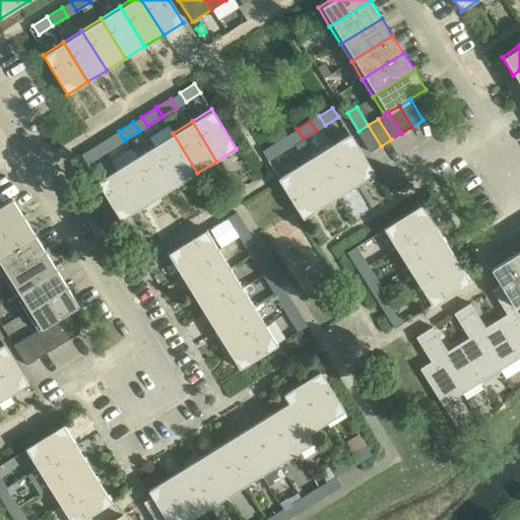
[(168,125),(149,137),(153,145),(178,185),(197,173),(173,133),(168,125)]
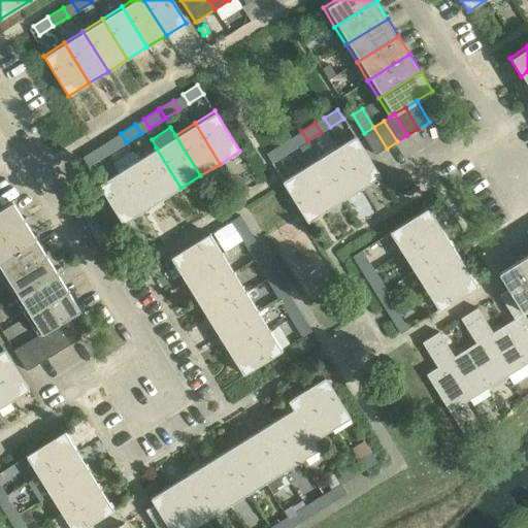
[(362,134),(375,156),(387,149),(373,127),(364,133),(362,134)]
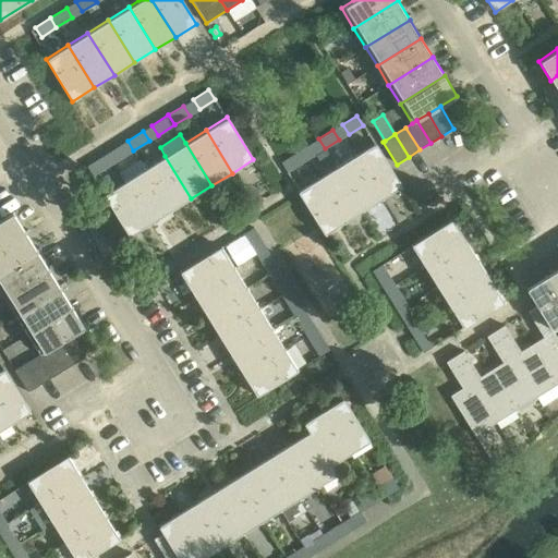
[(318,138),(304,147),(311,157),(325,148),(318,138)]
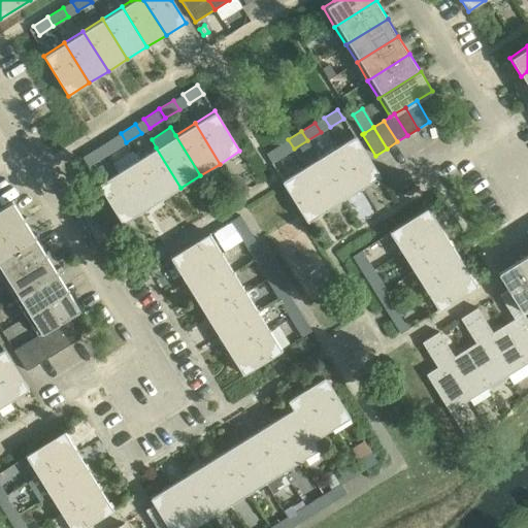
[(126,142),(121,133),(105,142),(111,152),(126,142)]
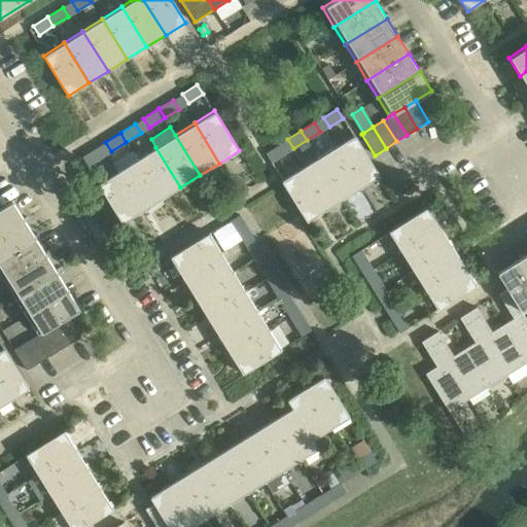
[(353,134),(335,146),(361,187),(380,176),(353,134)]
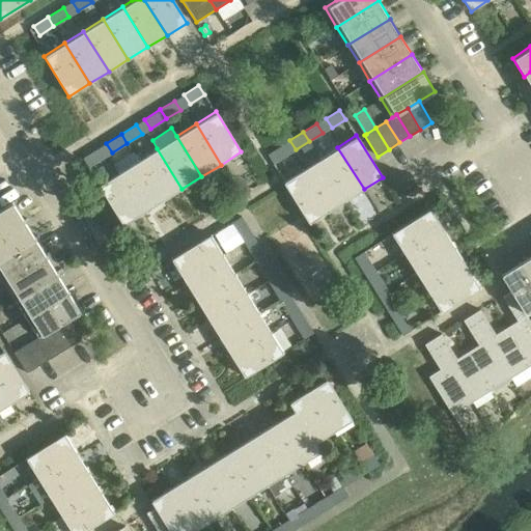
[(286,156),(280,146),(267,155),(273,164),(286,156)]
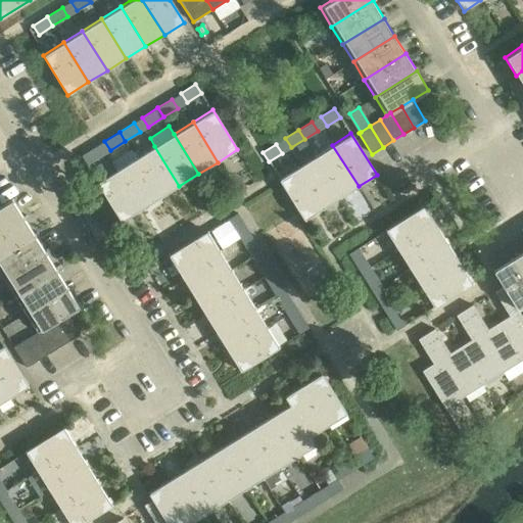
[(315,156),(340,197),(359,186),(332,145),(315,156)]
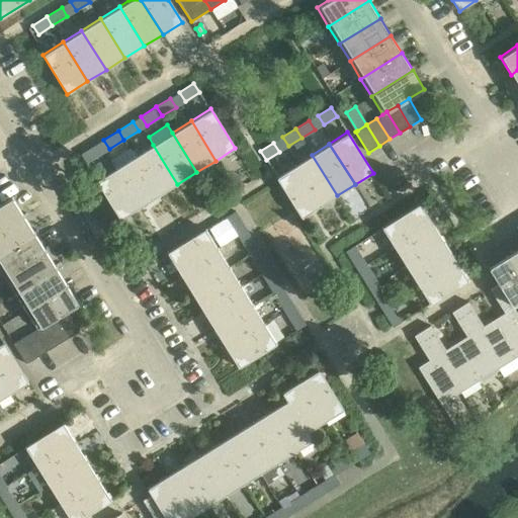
[(100,154),(95,145),(80,154),(86,163),(100,154)]
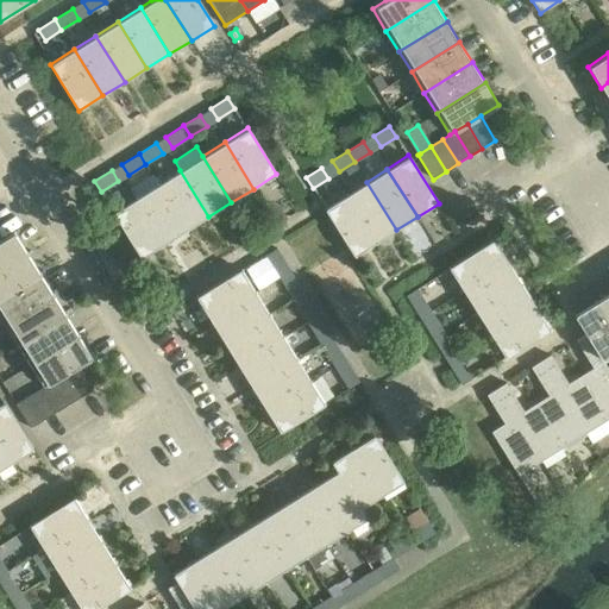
[(208,217),(180,170),(158,183),(187,231),(208,217)]
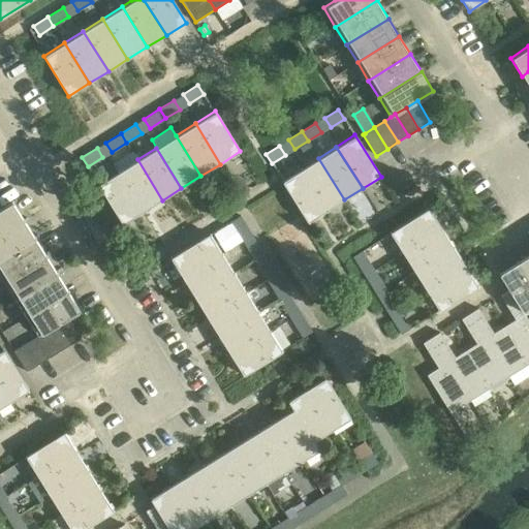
[(318,158),(301,169),(327,211),(344,199),(318,158)]
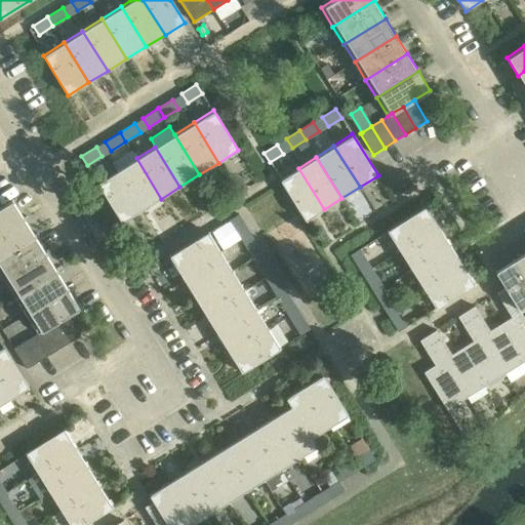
[(136,158),(117,170),(142,210),(161,199),(136,158)]
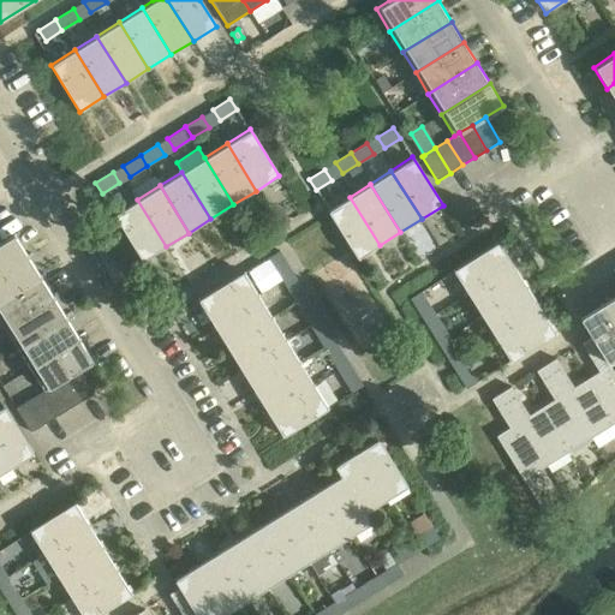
[(350,197),(327,210),(358,258),(380,245),(350,197)]
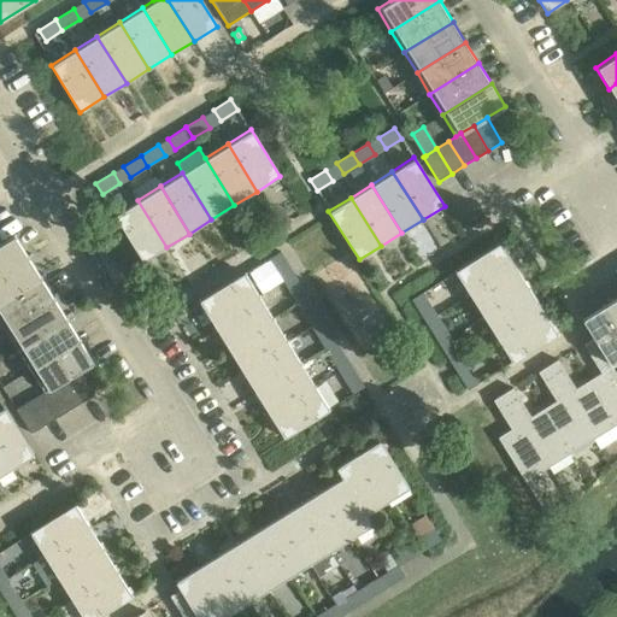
[(166,247),(137,200),(113,215),(144,262),(166,247)]
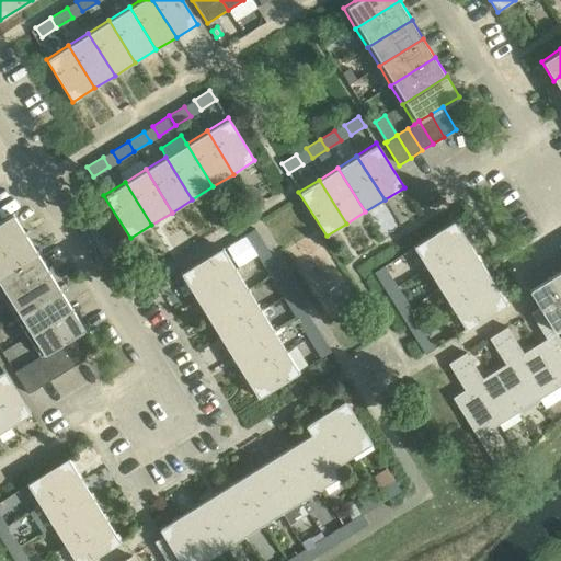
[(0,220),(0,248),(25,232),(13,213),(0,220)]
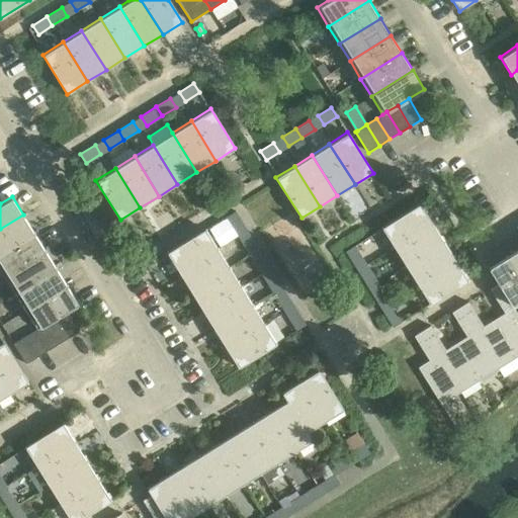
[(380,228),(394,248),(433,223),(420,203),(380,228)]
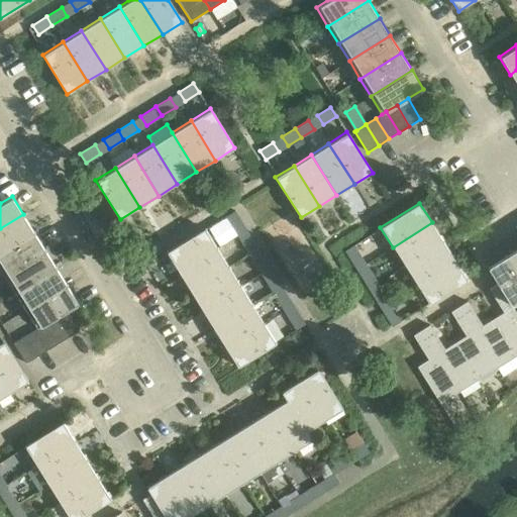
[(235,231),(244,226),(234,211),(225,216),(235,231)]
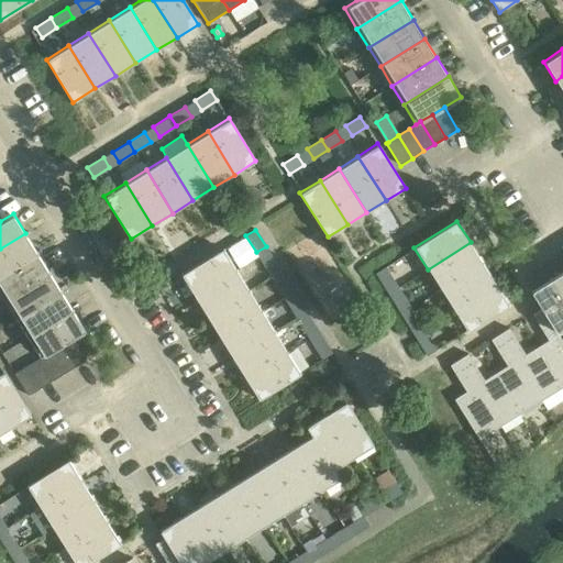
[(0,276),(37,252),(25,233),(0,249),(0,276)]
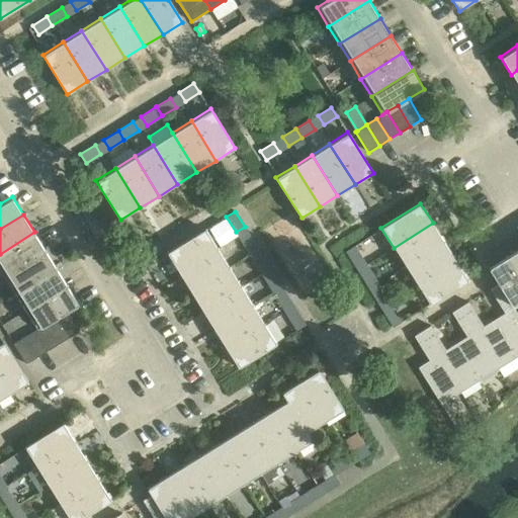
[(444,242),(433,223),(394,248),(405,266),(444,242)]
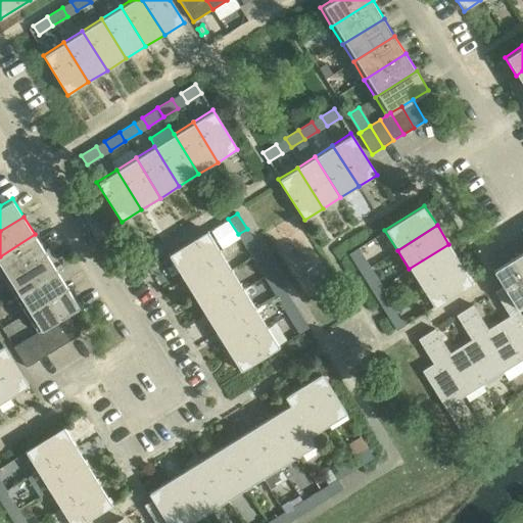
[(168,254),(180,275),(220,250),(207,230),(168,254)]
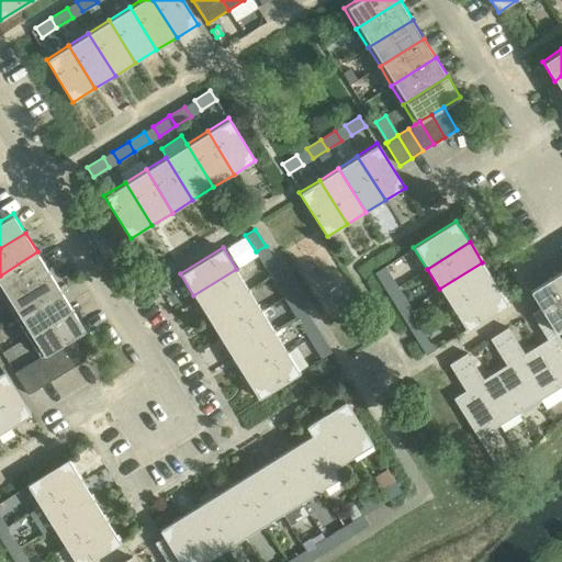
[(0,276),(0,292),(4,300),(49,271),(37,251),(0,276)]
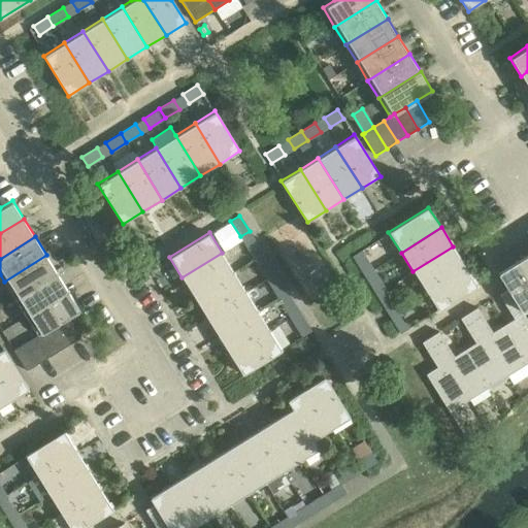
[(255,259),(263,254),(255,240),(245,245),(255,259)]
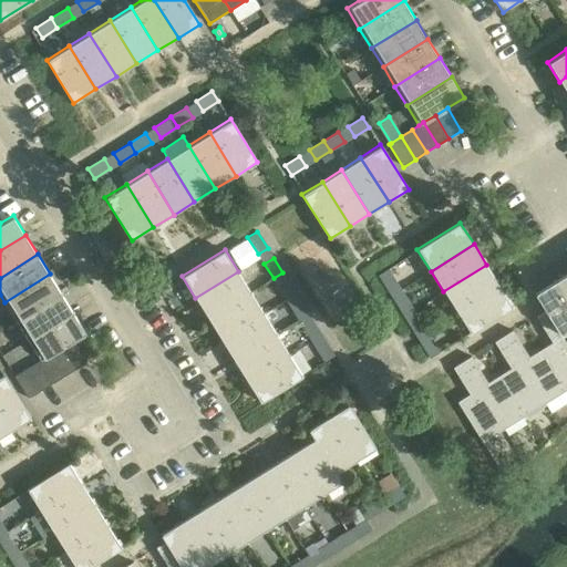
[(456,312),(500,285),(486,265),(443,291),(456,312)]
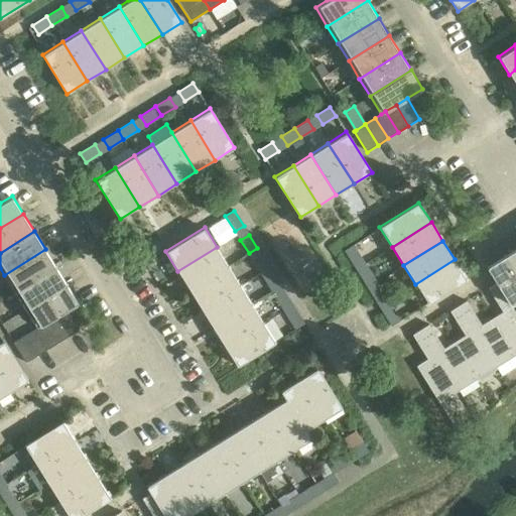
[(344,250),(353,265),(362,259),(353,245),(344,250)]
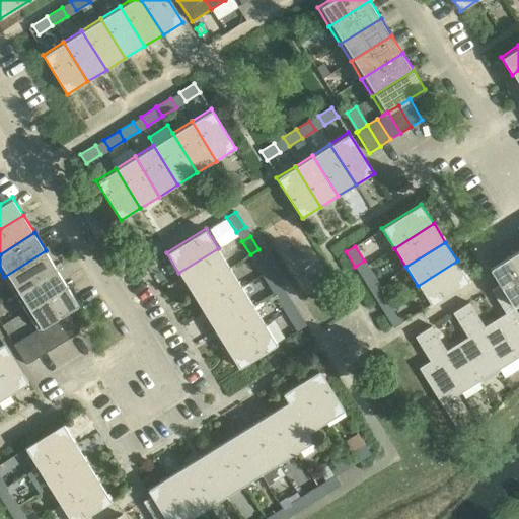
[(518,247),(507,255),(518,275),(518,247)]
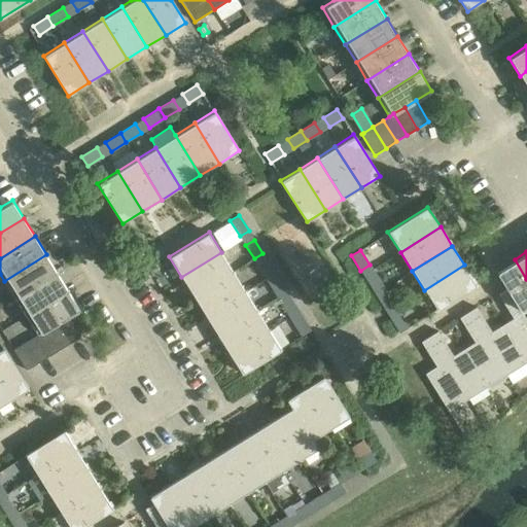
[(181,277),(194,296),(234,272),(221,252),(181,277)]
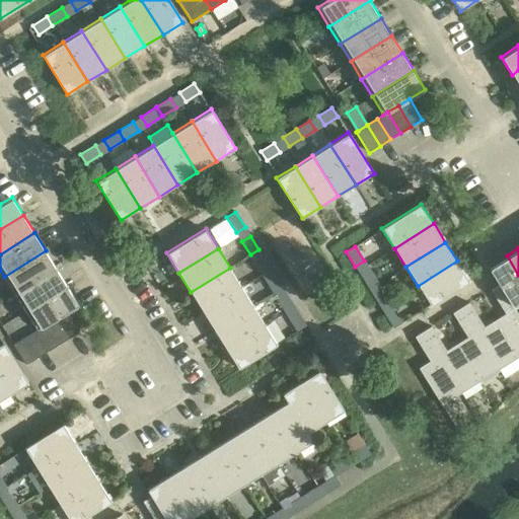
[(260,270),(269,265),(258,249),(250,254),(260,270)]
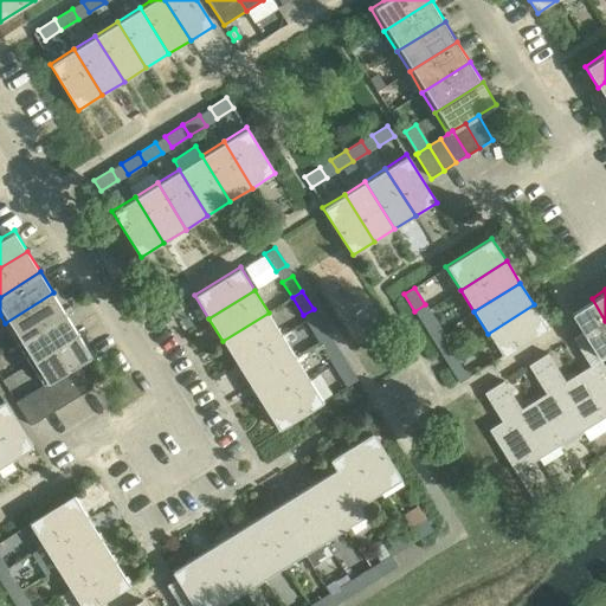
[(66,313),(53,292),(5,323),(18,343),(66,313)]
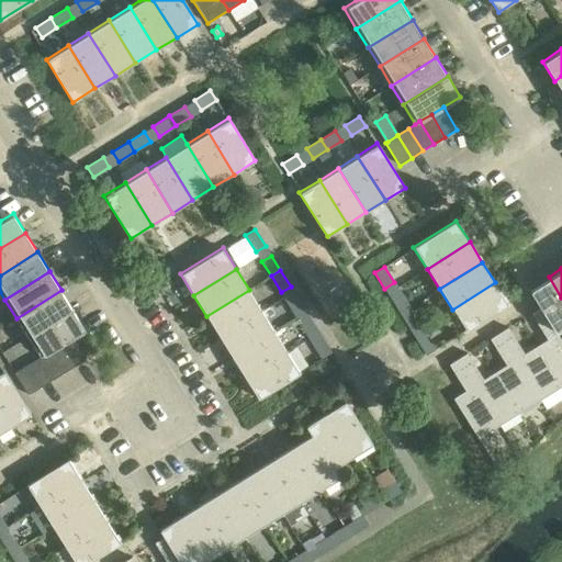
[(529,290),(540,307),(557,334),(561,330),(561,298),(549,277),(529,290)]
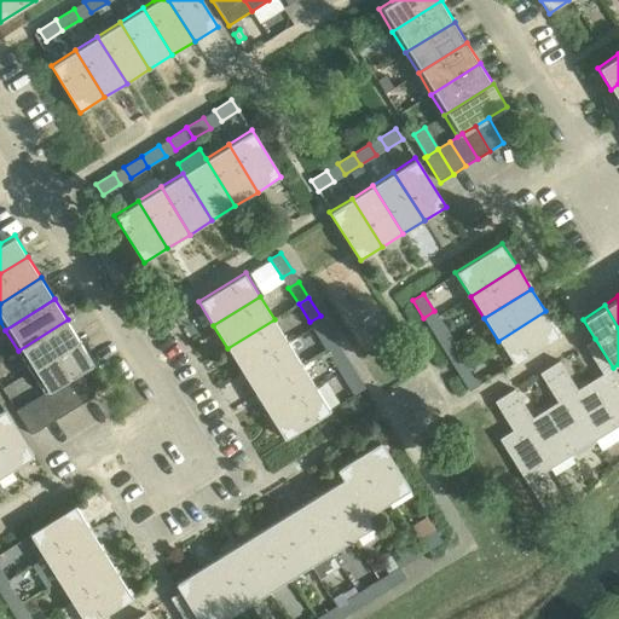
[(560,335),(545,311),(498,341),(513,364),(560,335)]
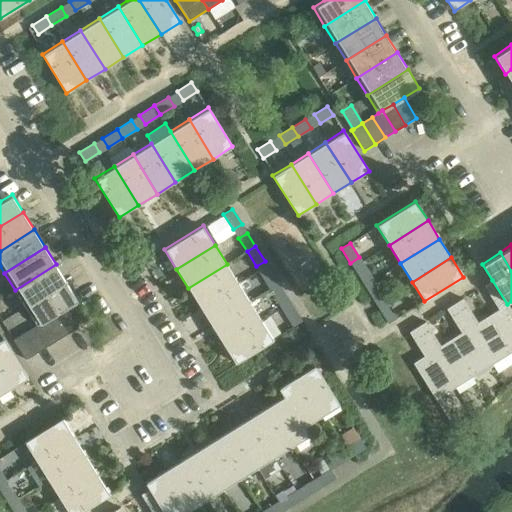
[(15,290),(26,307),(66,281),(56,264),(15,290)]
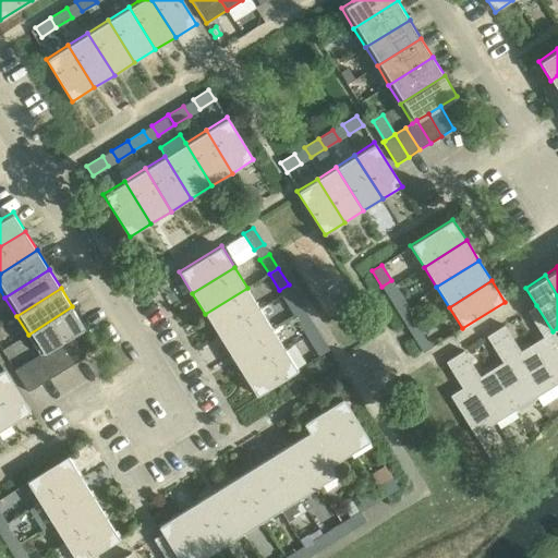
[(205,314),(217,334),(259,307),(247,288),(205,314)]
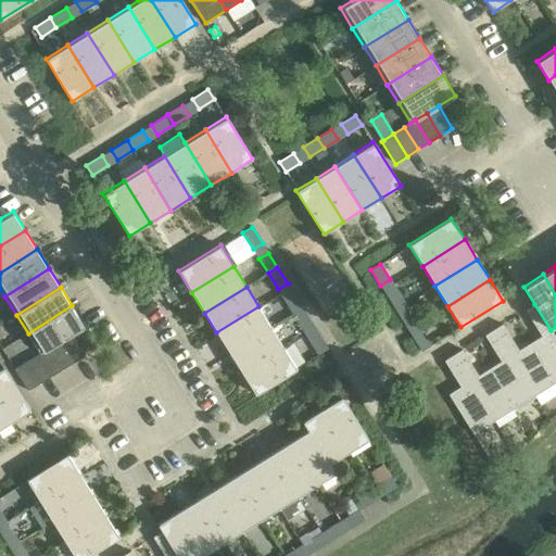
[(395,311),(405,304),(395,289),(387,294),(395,311)]
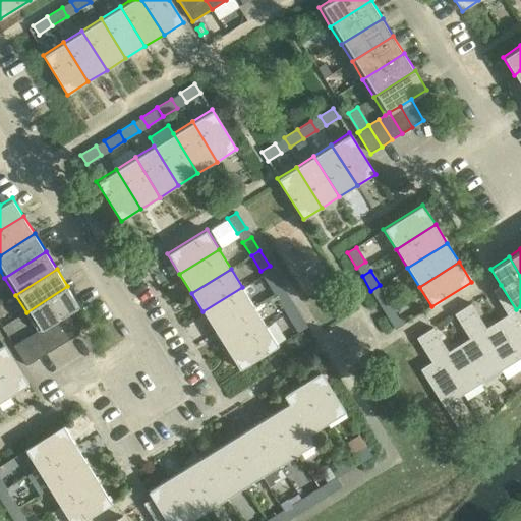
[(275,294),(284,288),(275,275),(266,280),(275,294)]
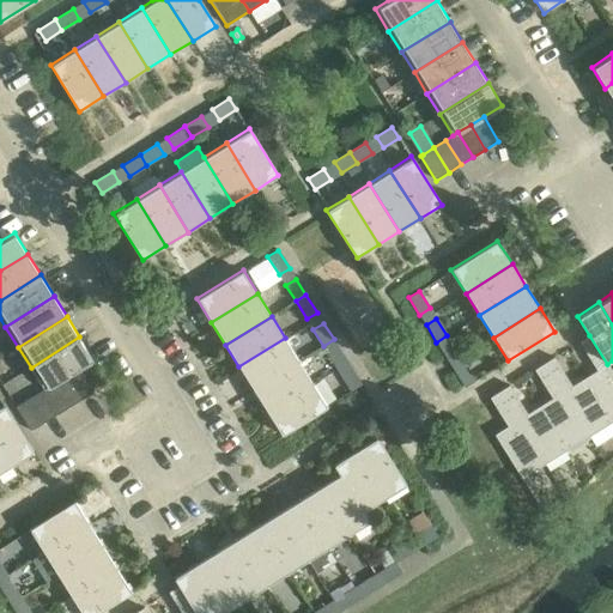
[(457,352),(447,335),(436,343),(447,359),(457,352)]
